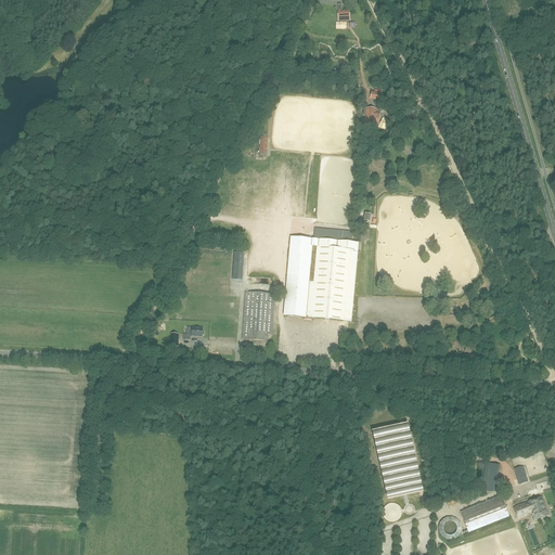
[(379,118),(379,113),(376,112),(376,110),(368,108),(365,125),(374,126),(375,118),(379,118)]
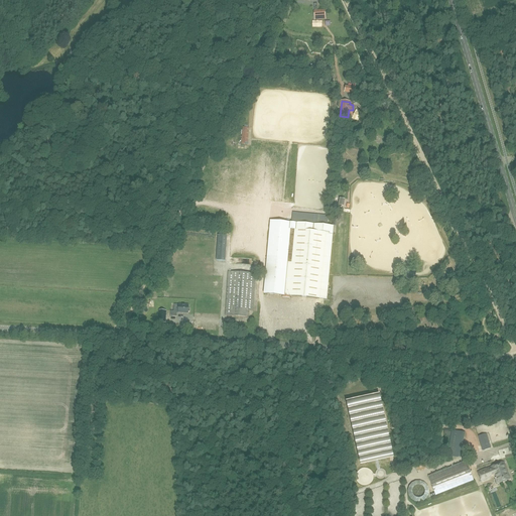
[(327,299),(334,226),(270,221),(264,293),(327,299)]
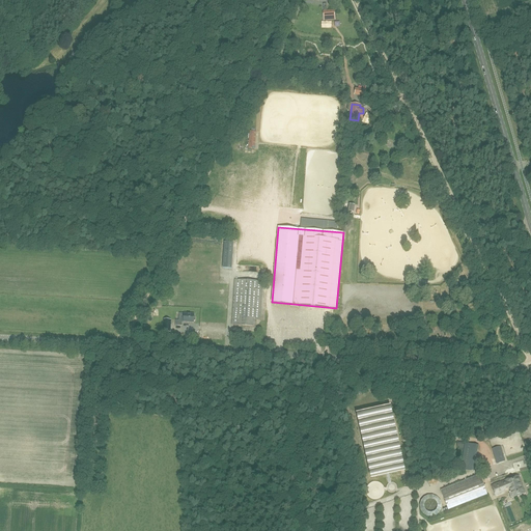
[(231,269),(233,243),(224,243),(223,269),(231,269)]
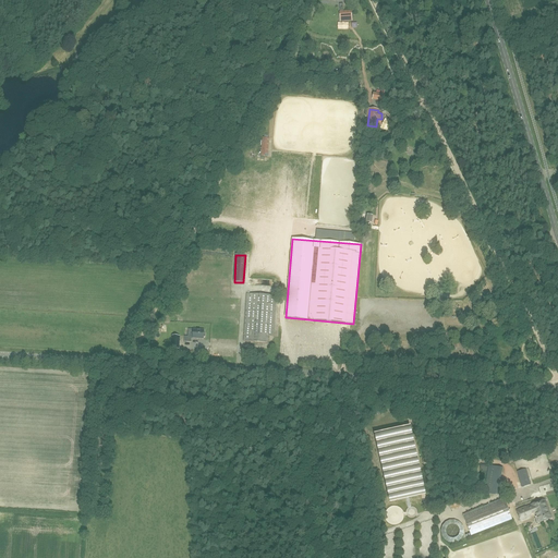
[(274,337),(277,295),(247,293),(244,341),(268,343),(268,336),(274,337)]
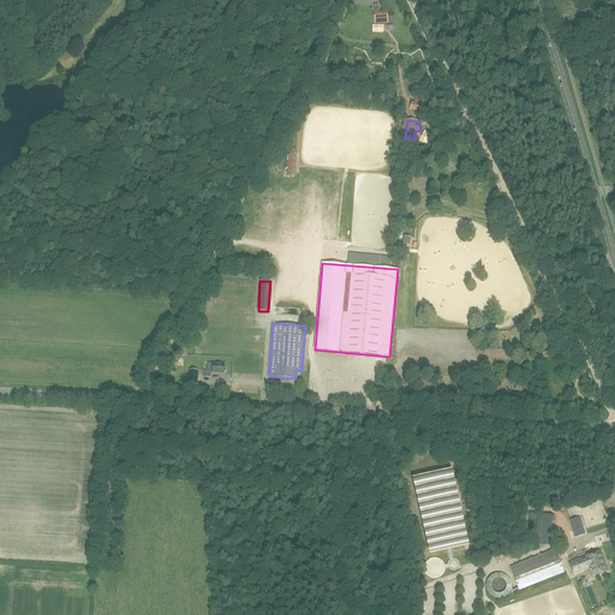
[(225,374),(225,372),(226,371),(226,368),(225,366),(225,364),(213,363),(213,372),(225,374)]
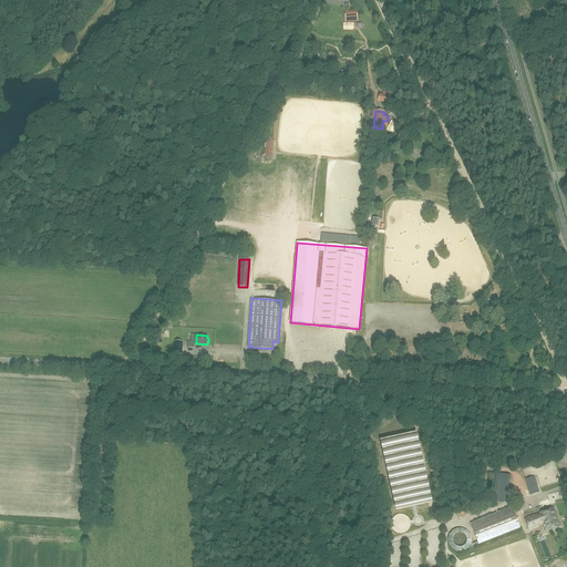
[(174,341),(174,354),(182,356),(183,341),(174,341)]
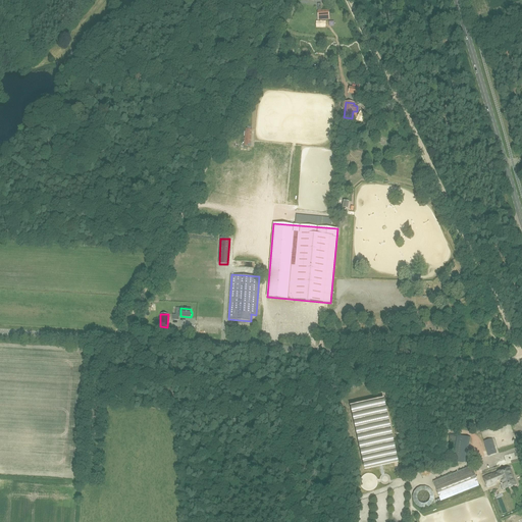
[(466,463),(466,462),(470,437),(457,435),(456,440),(456,442),(455,446),(453,461),(465,463),(466,463)]
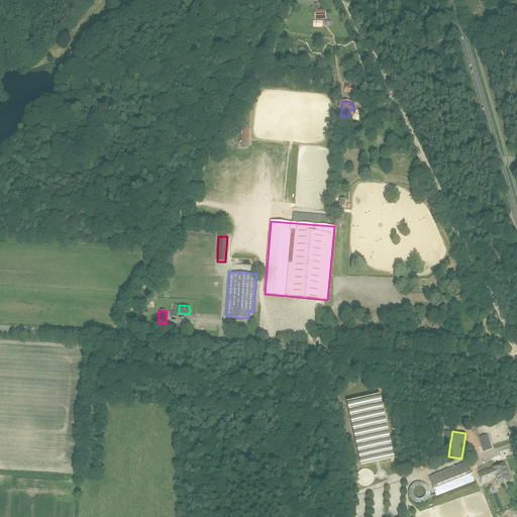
[(484,451),(492,449),(488,435),(480,437),(484,451)]
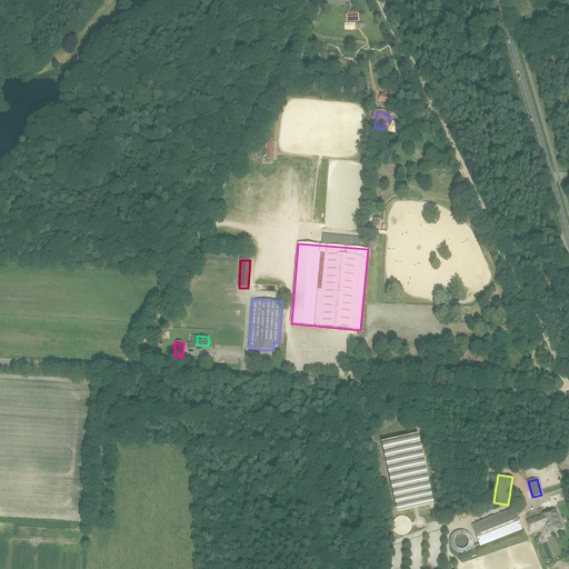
[(391,496),(385,498),(387,507),(393,506),(391,496)]
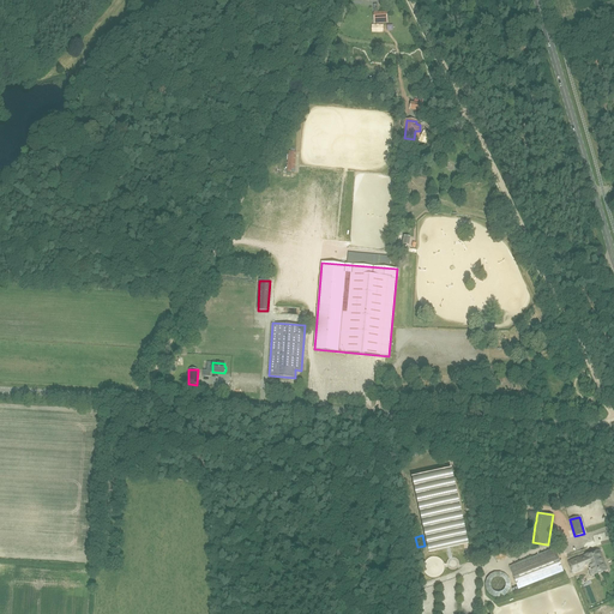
[(519,589),(564,572),(554,549),(510,567),(519,589)]
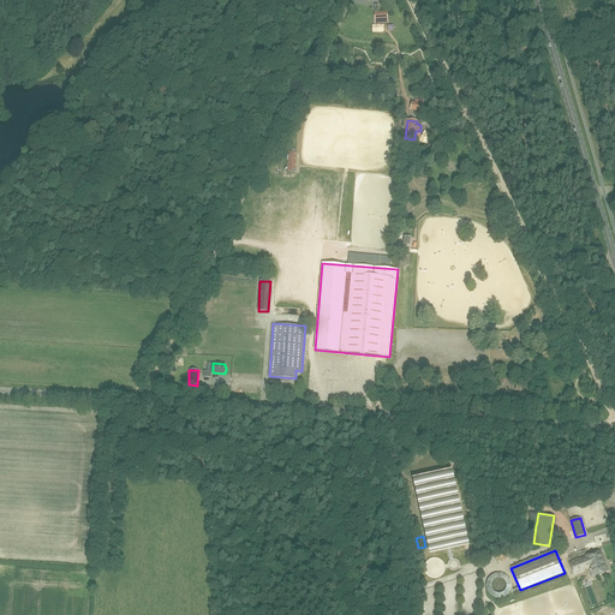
[(608,571),(601,550),(569,562),(574,574),(589,568),(592,577),(608,571)]
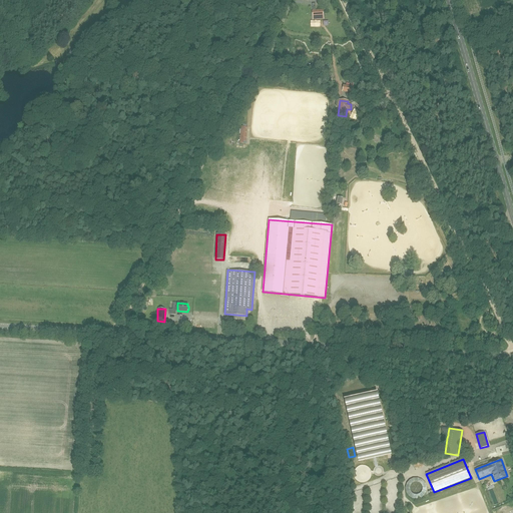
[(427,491),(427,489),(427,487),(427,485),(426,483),(424,482),(423,480),(421,479),(419,479),(417,478),(415,479),(413,479),(411,480),(409,481),(408,483),(407,485),(406,487),(406,489),(406,491),(407,493),(408,495),(409,497),(411,498),(413,499),(415,500),(417,500),(419,500),(421,499),(423,498),(424,497),(426,495),(427,493),(427,491)]
